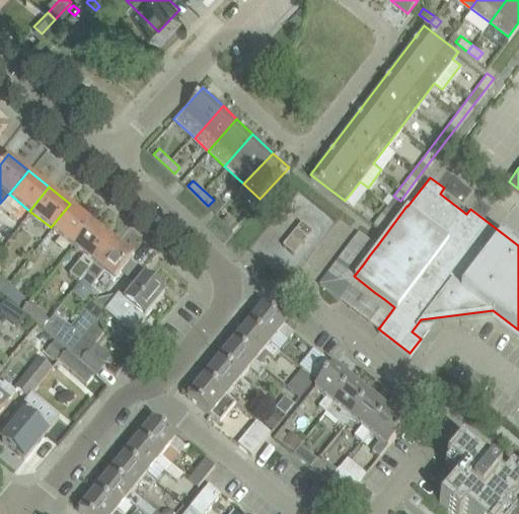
[(230,187),(221,197),(225,200),(233,191),(230,187)]
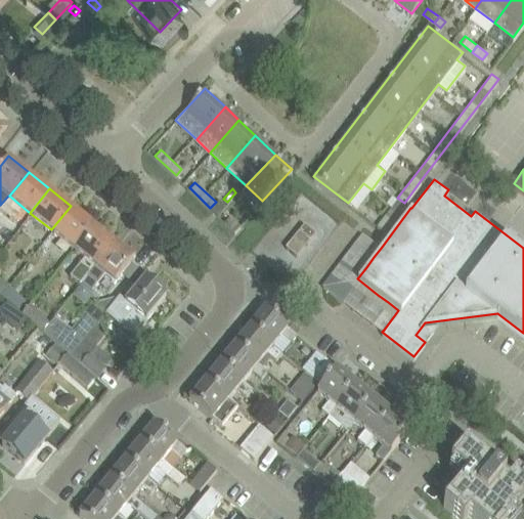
[(71,206),(51,229),(73,247),(92,222),(71,206)]
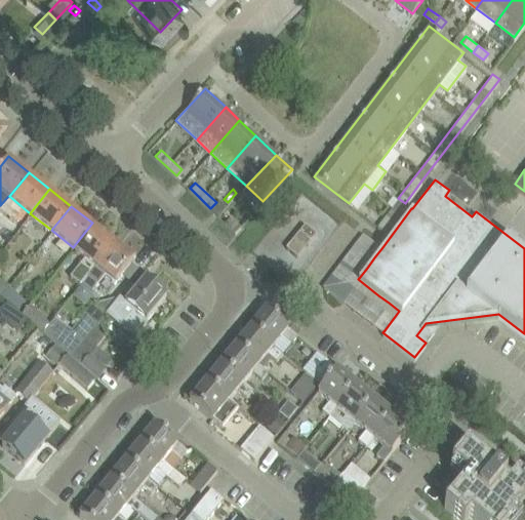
[(377,225),(385,230),(393,218),(387,213),(377,225)]
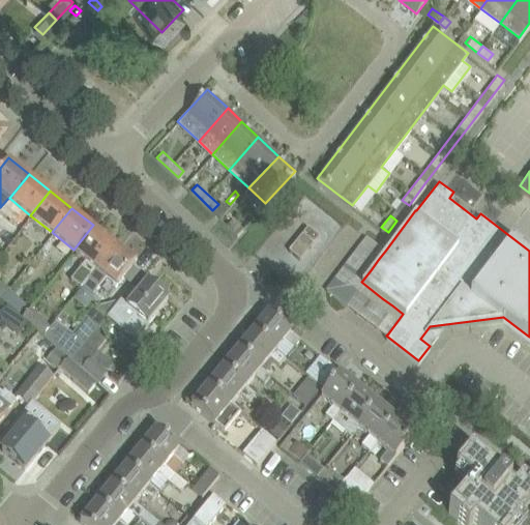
[(243,227),(232,216),(227,223),(237,233),(243,227)]
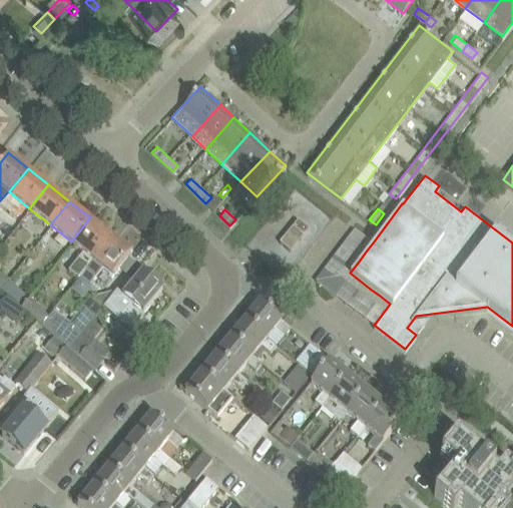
[(71,241),(73,242),(82,249),(68,267),(78,276),(85,268),(92,258),(93,259),(112,235),(90,217),(71,241)]
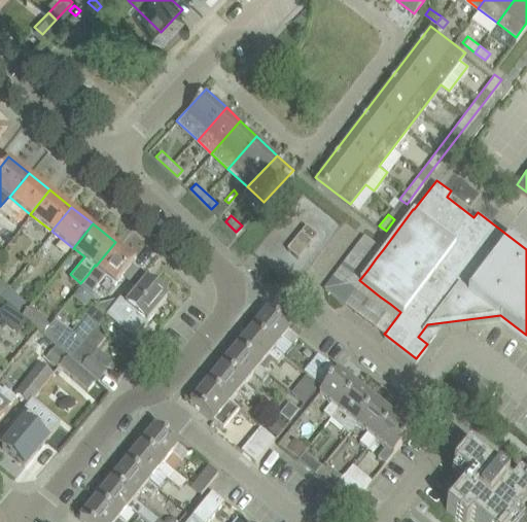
[(297,254),(317,232),(306,223),(287,246),(297,254)]
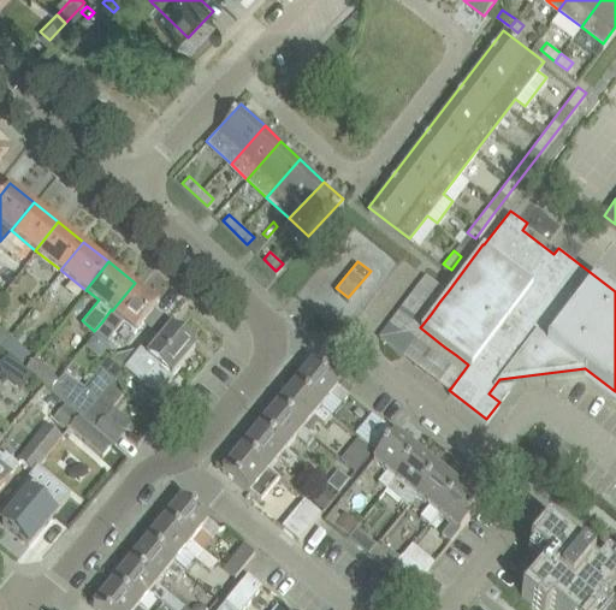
[(449,290),(426,272),(416,284),(439,302),(449,290)]
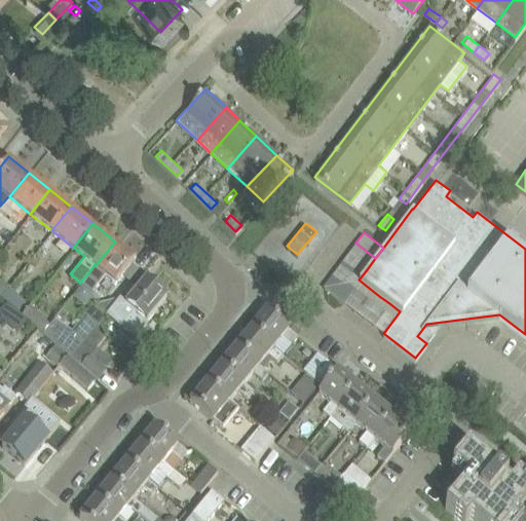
[(134,257),(115,242),(96,265),(95,264),(87,274),(97,283),(105,272),(115,281),(134,257)]
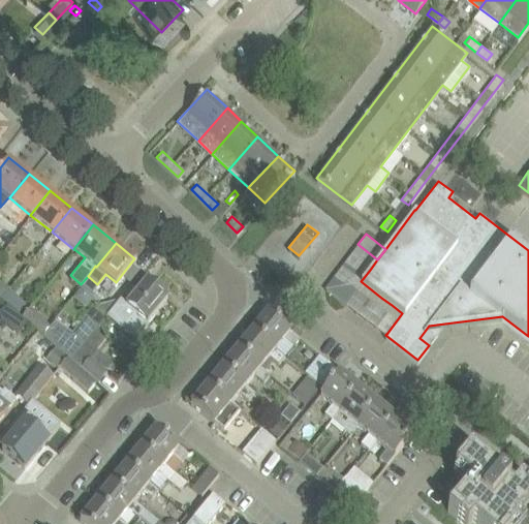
[(377,259),(358,244),(349,254),(370,270),(377,259)]
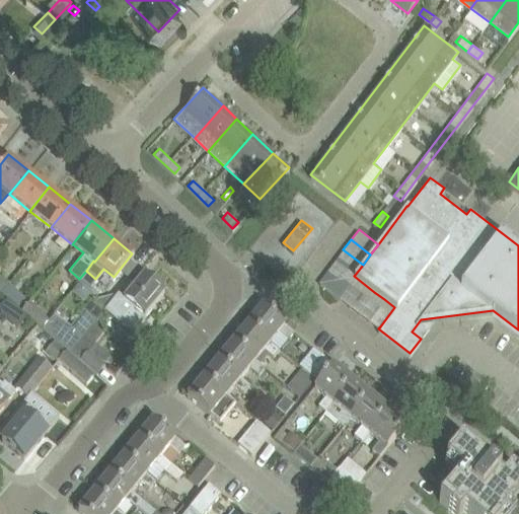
[(363,265),(343,249),(336,260),(355,275),(363,265)]
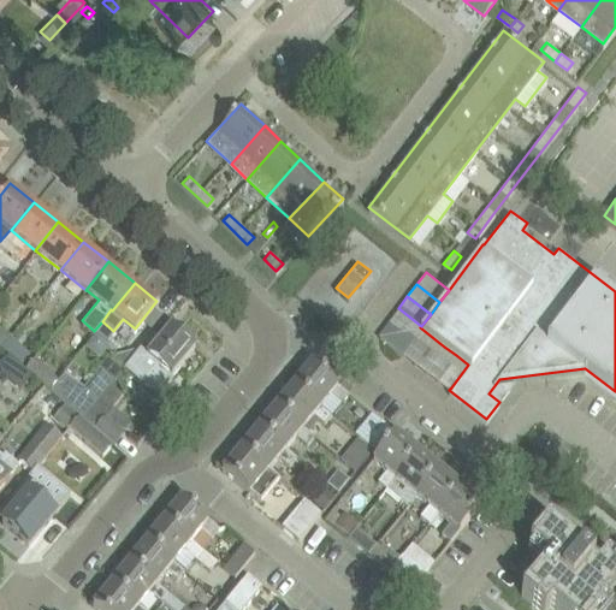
[(421,326),(398,308),(389,320),(412,338),(420,327),(421,326)]
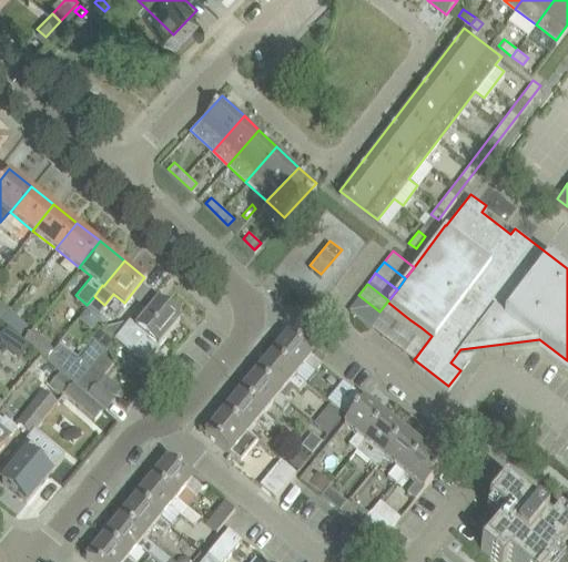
[(379,312),(358,295),(350,307),(371,323),(379,312)]
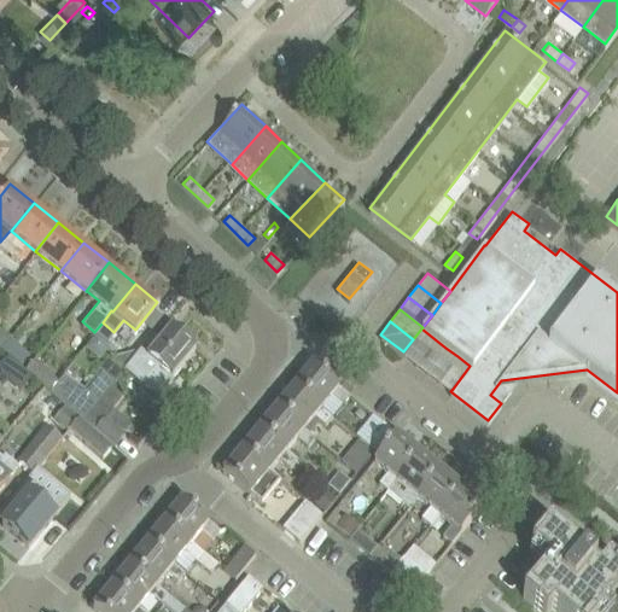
[(141,347),(126,365),(157,391),(196,347),(170,326),(149,353),(141,347)]
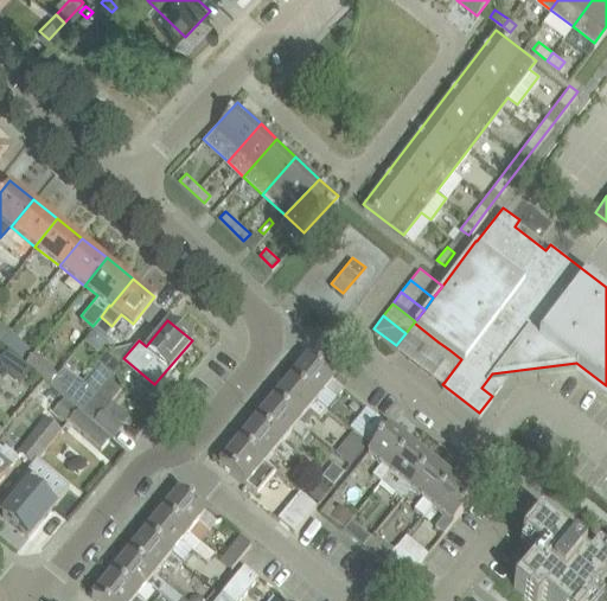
[(406,333),(396,345),(408,355),(426,332),(414,323),(406,333)]
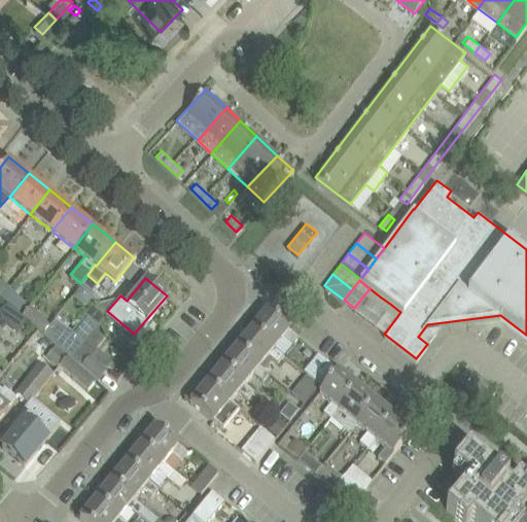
[(8,284),(1,293),(21,311),(28,303),(29,302),(8,284)]
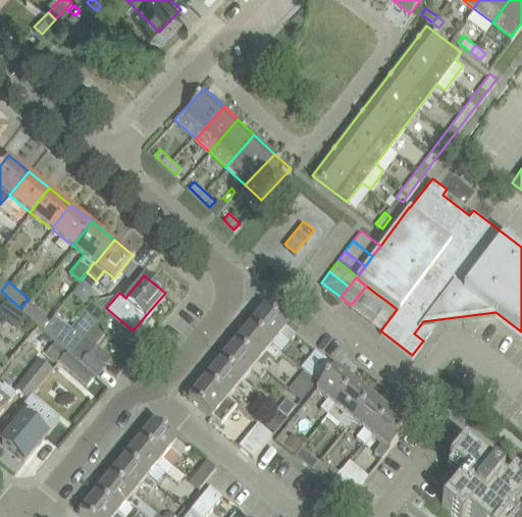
[(366,286),(351,305),(361,313),(376,294),(366,286)]
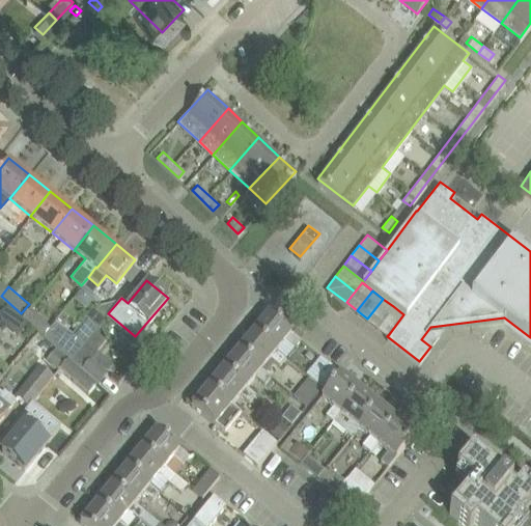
[(383,299),(367,319),(379,326),(393,306),(383,299)]
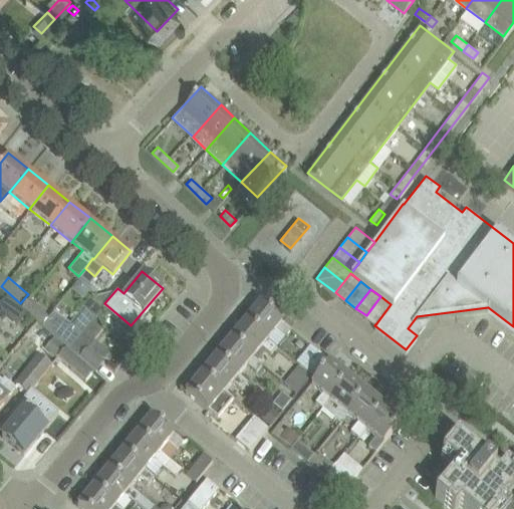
[(54,307),(41,323),(69,346),(92,319),(91,318),(104,303),(91,292),(68,319),(54,307)]
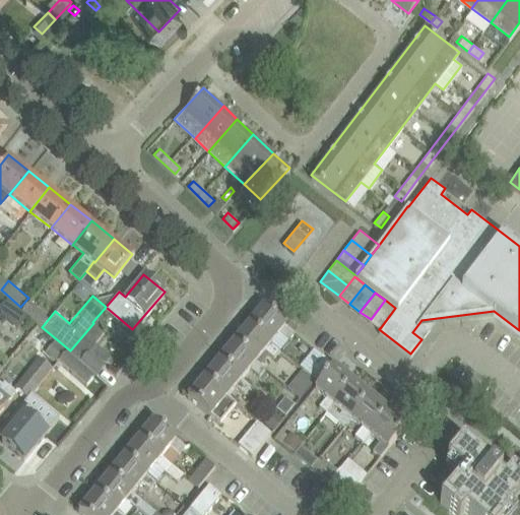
[(20,307),(19,309),(42,327),(55,311),(53,310),(48,316),(27,299),(20,307)]
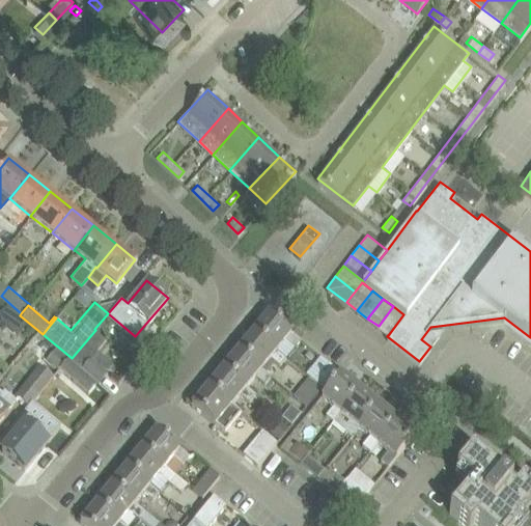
[(393,306),(379,326),(389,334),(403,314),(393,306)]
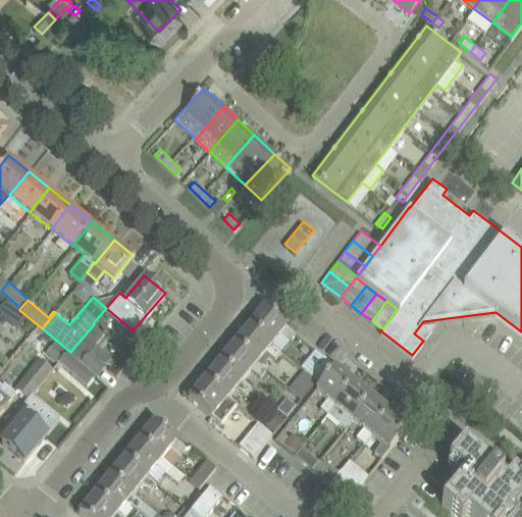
[(248,323),(271,342),(280,331),(290,339),(296,331),(263,305),(248,323)]
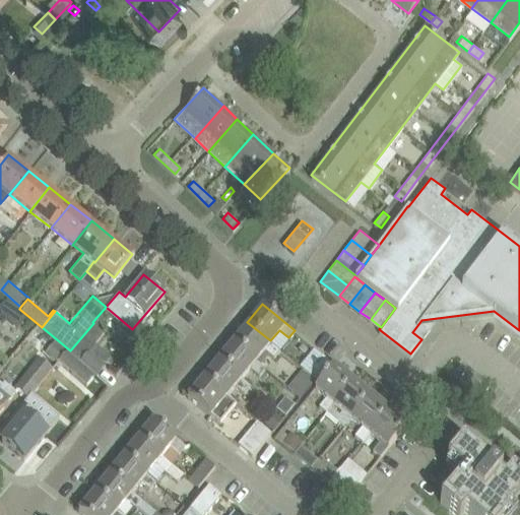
[(270,340),(247,322),(233,339),(255,359),(256,358),(264,347),(273,356),(279,348),(270,340)]
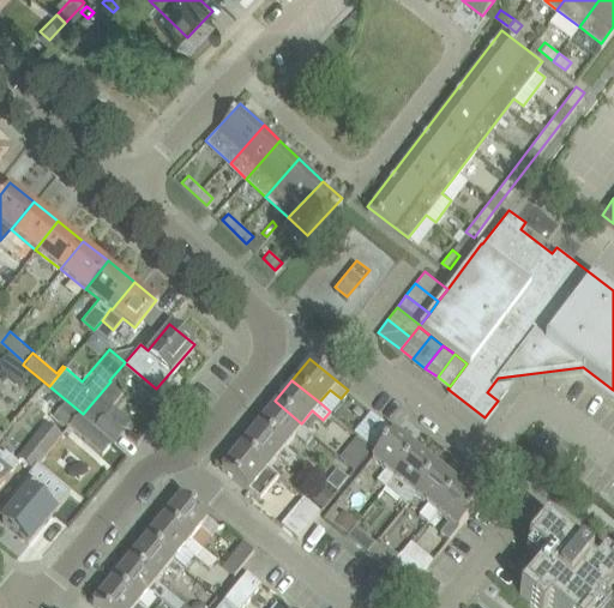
[(104,411),(122,391),(110,381),(83,414),(114,439),(124,428),(104,411)]
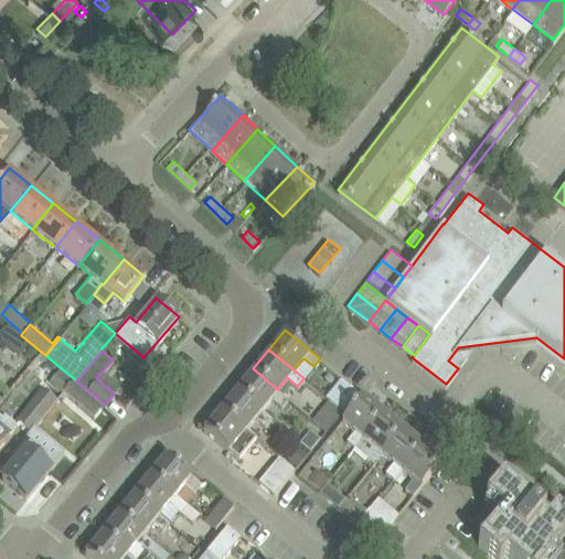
[(260,409),(262,408),(272,396),(281,405),(288,397),(278,388),(277,389),(253,368),(236,388),(260,409)]
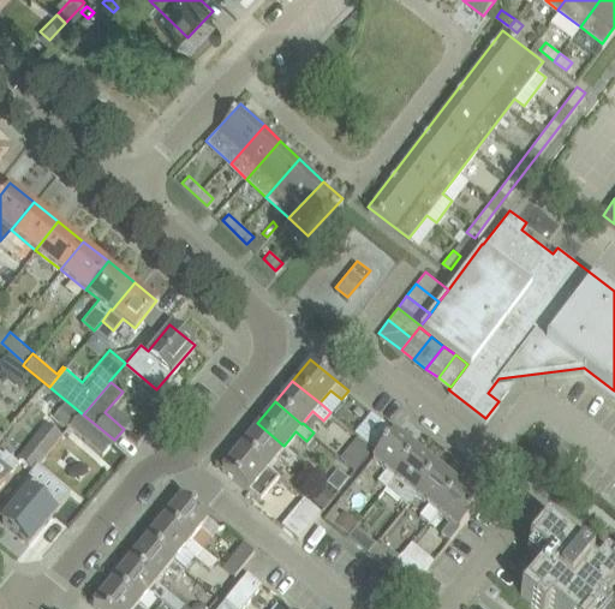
[(75,413),(63,404),(52,416),(64,425),(75,413)]
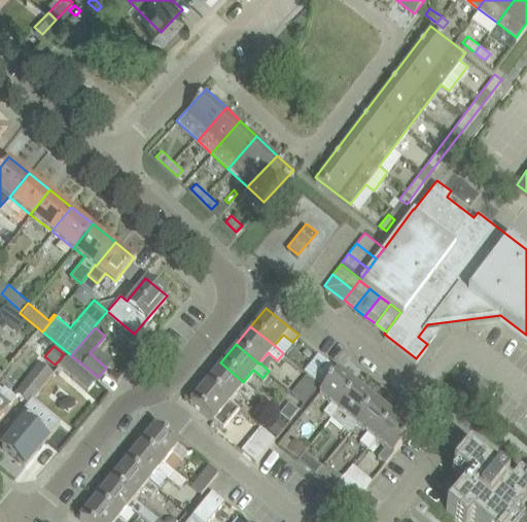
[(68,353),(60,363),(86,387),(96,378),(68,353)]
